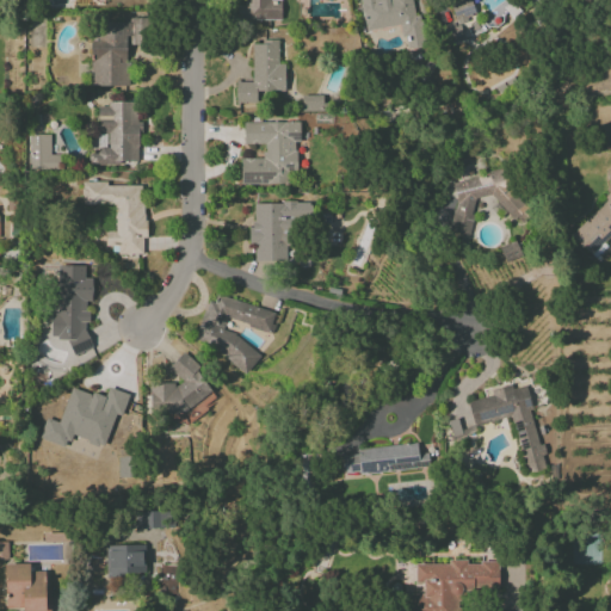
[(245,0),(246,6),(236,6),(236,20),(281,19),(281,1),(270,1),(270,0),(245,0)]
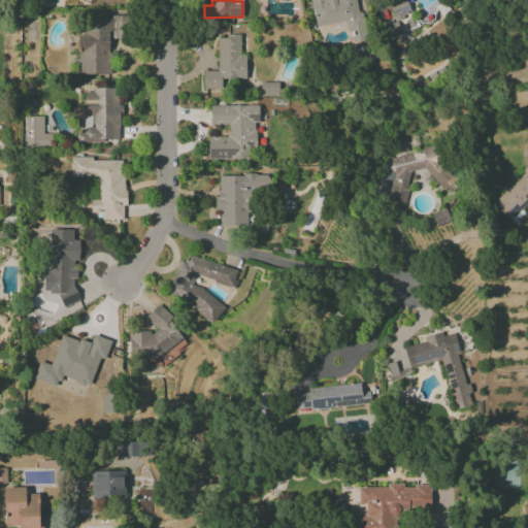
[(310,0),(316,27),(344,22),(347,31),(350,31),(352,42),(369,39),(365,13),(358,14),(355,0),(310,0)]
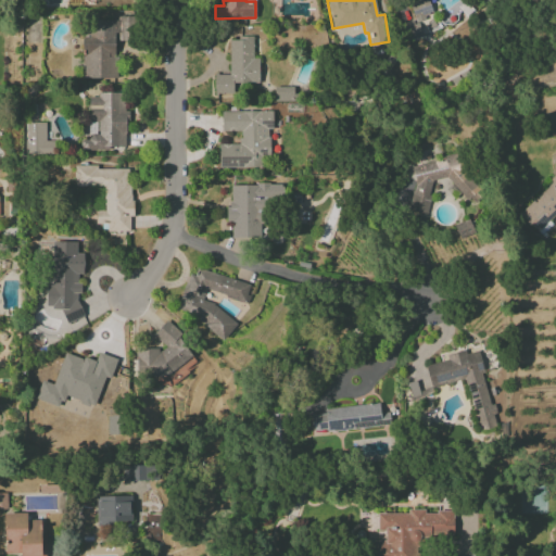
[(407,0),(413,21),(407,16),(402,10),(399,12),(399,25),(405,32),(406,40),(421,37),(418,22),(427,14),(431,13),(428,0),(407,0)]
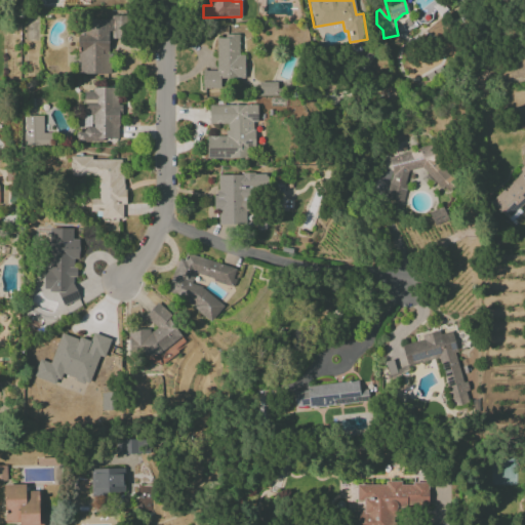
[(78,35),(78,74),(109,74),(109,38),(123,38),(124,18),(83,18),(83,35),(78,35)]
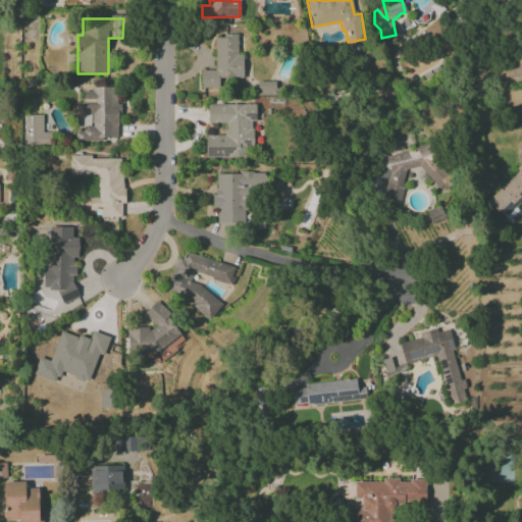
[(237,36),(214,36),(214,69),(201,69),(201,90),(226,90),(226,79),(243,79),(243,55),(237,55),(237,36)]
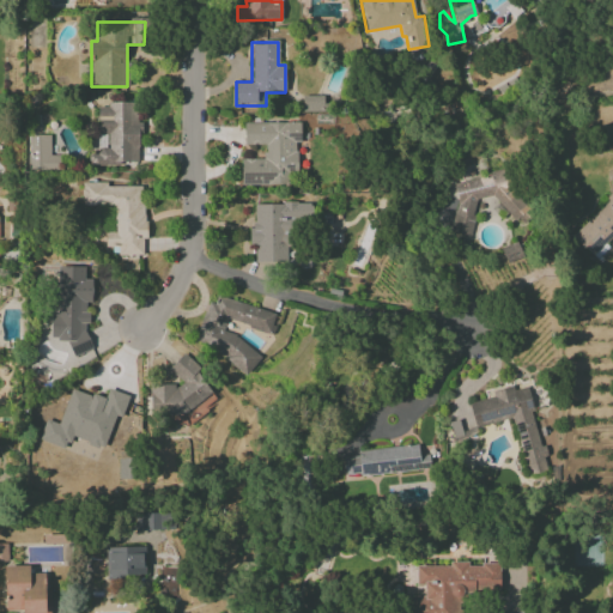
[(323,96),(302,96),(302,111),(323,111),(323,96)]
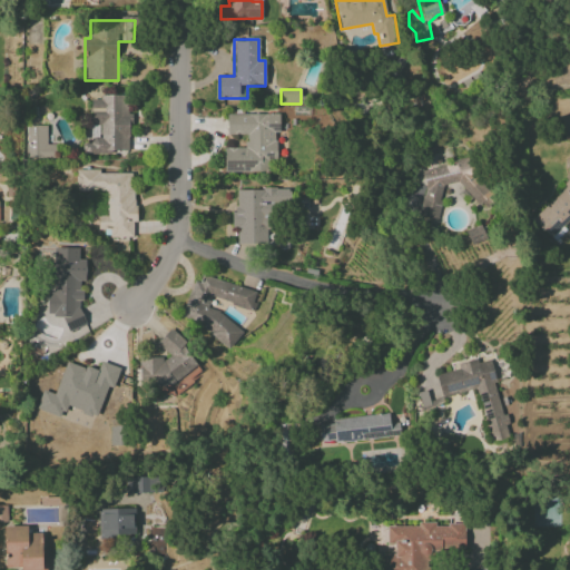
[(128,154),(127,96),(90,97),(90,125),(100,125),(100,139),(82,139),(82,154),(128,154)]
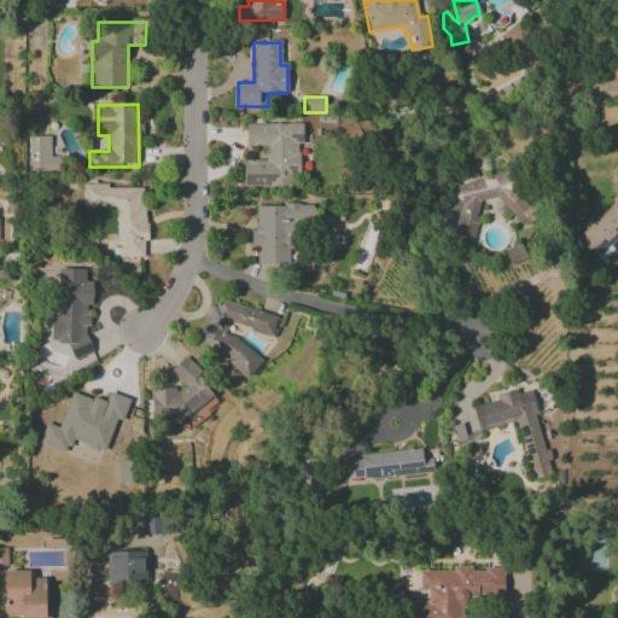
[(245,123),(246,146),(266,146),(266,161),(243,161),(243,186),(290,186),(290,172),(299,172),(299,144),(303,144),(302,123),(245,123)]
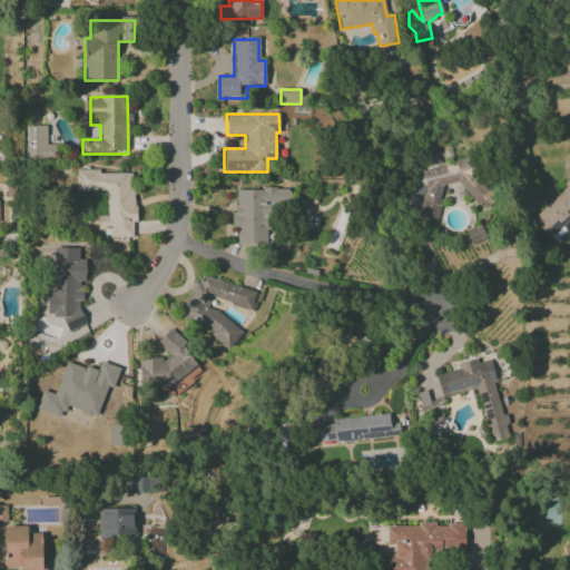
[(55,158),(55,145),(47,145),(47,126),(27,126),(28,158),(55,158)]
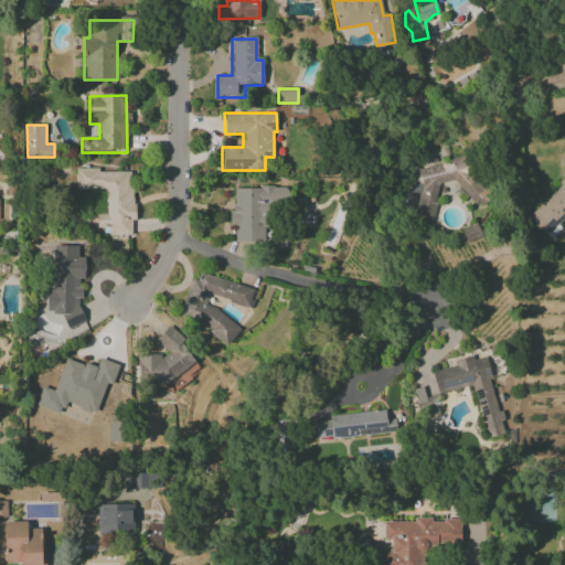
[(417,169),(422,183),(414,214),(433,219),(440,184),(451,182),(465,184),(469,203),(486,199),(489,188),(476,184),(469,156),(417,169)]
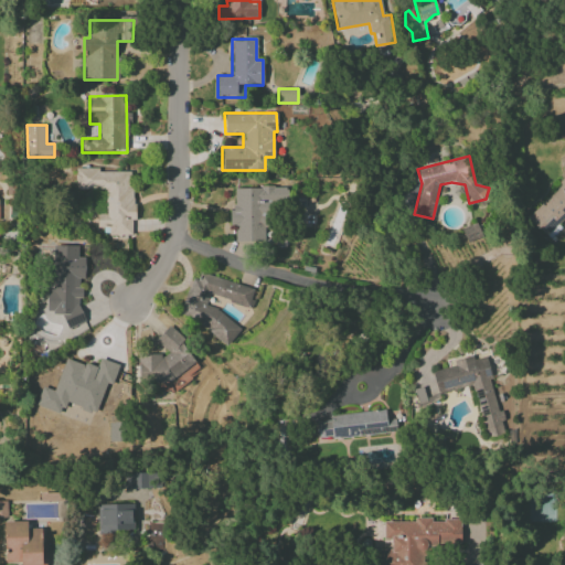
[(94,189),(94,227),(108,227),(108,235),(131,235),(131,221),(132,221),(132,171),(97,172),(97,168),(75,168),(75,189),(94,189)]
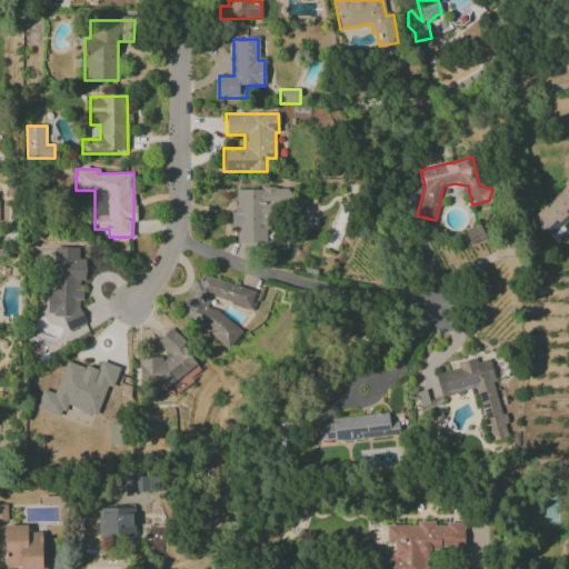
[(568,180),(530,219),(550,238),(567,220),(568,220),(568,180)]
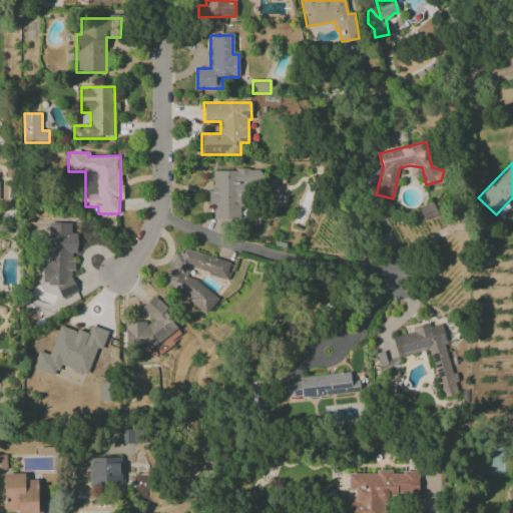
[(210,170),(210,205),(213,205),(212,219),(241,219),(241,189),(261,189),(262,170),(210,170)]
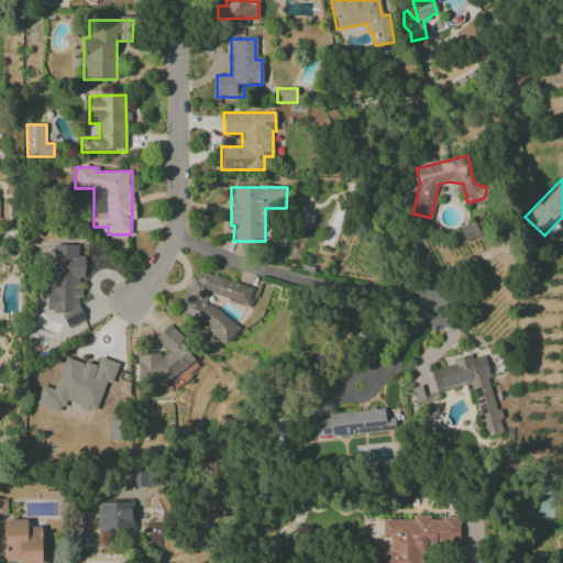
[(460,229),(466,241),(481,235),(474,222),(460,229)]
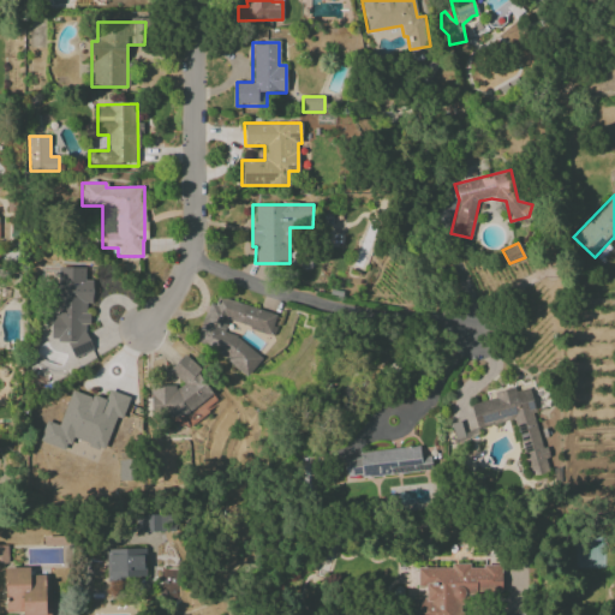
[(84,268),(57,268),(57,310),(58,315),(51,317),(51,341),(67,341),(73,358),(93,351),(88,338),(88,316),(84,306),(93,303),(93,281),(84,281),(84,268)]
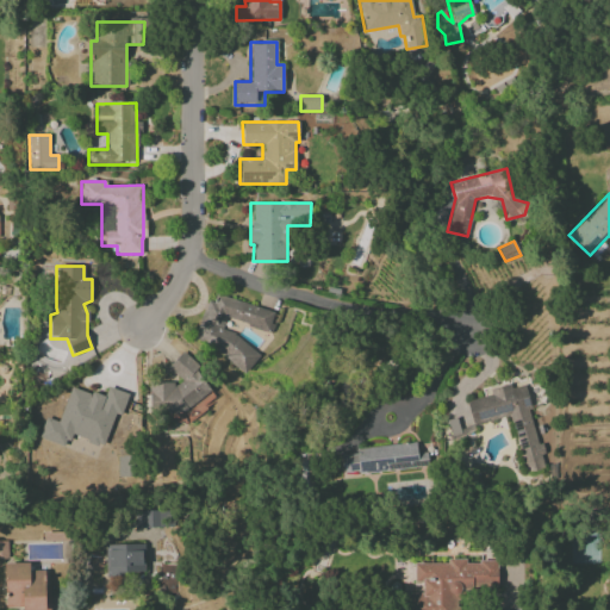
[(275,313),(211,292),(193,347),(251,367),(259,347),(221,334),(226,318),(269,332),(275,313)]
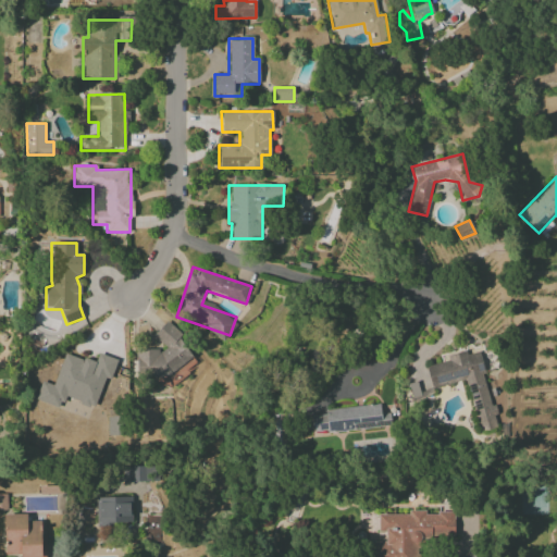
[(171,376),(193,353),(181,342),(181,333),(166,321),(153,335),(164,346),(164,349),(136,350),(136,373),(141,378),(171,376)]
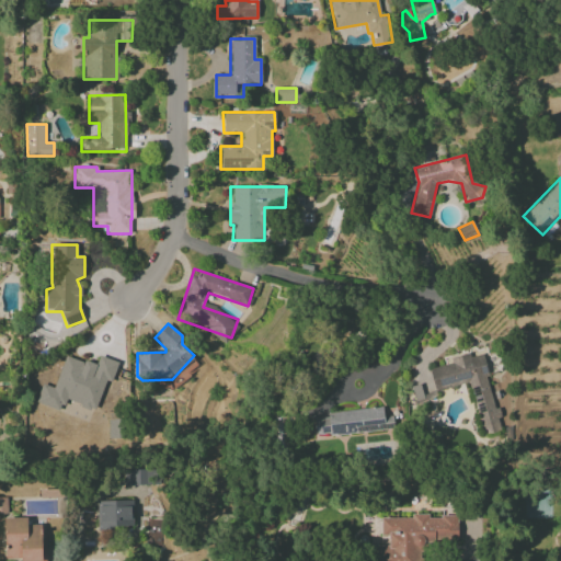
[(434,390),(469,381),(482,437),(501,433),(481,354),(470,357),(469,353),(449,358),(450,364),(428,369),(434,390)]
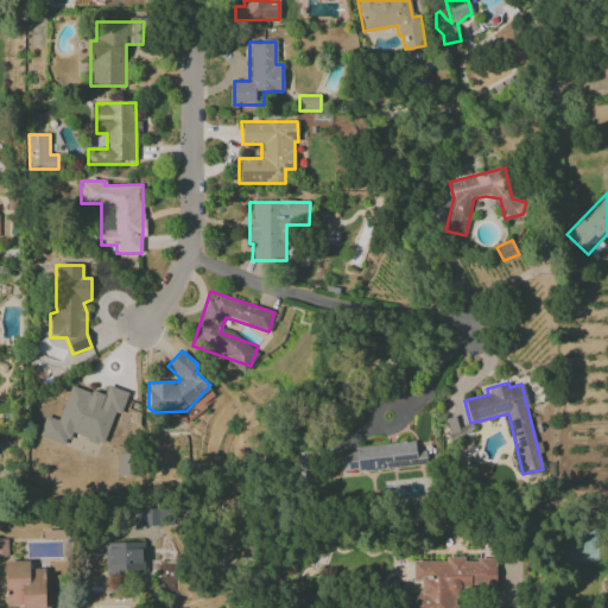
[(70,385),(58,420),(45,416),(38,437),(67,445),(70,434),(103,444),(114,412),(120,415),(127,392),(107,386),(103,397),(70,385)]
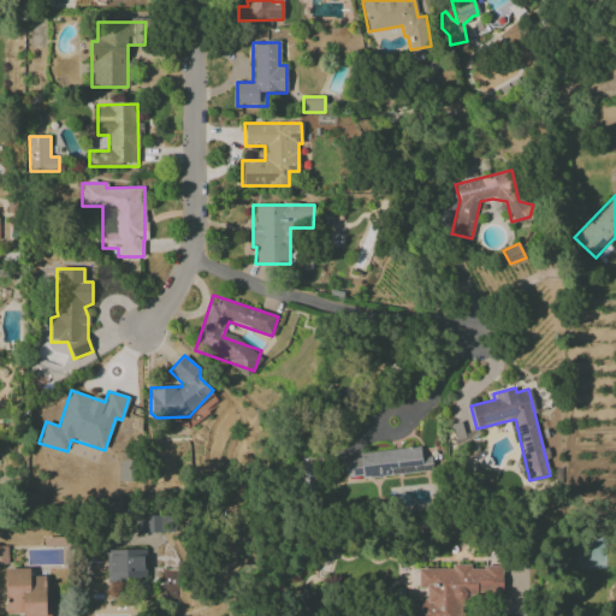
[(421,473),(420,448),(359,452),(360,460),(344,461),(347,479),(421,473)]
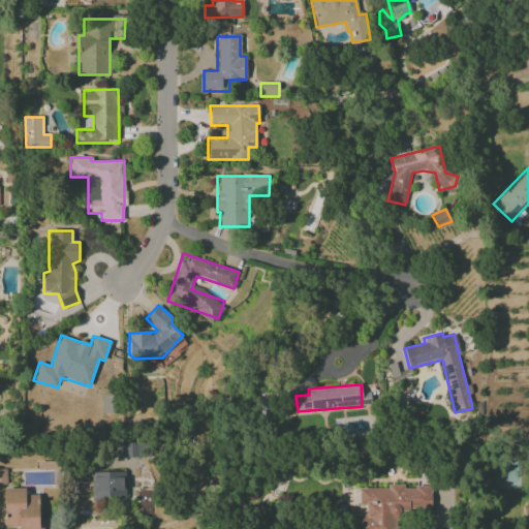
[(114,413),(114,396),(102,396),(102,413),(114,413)]
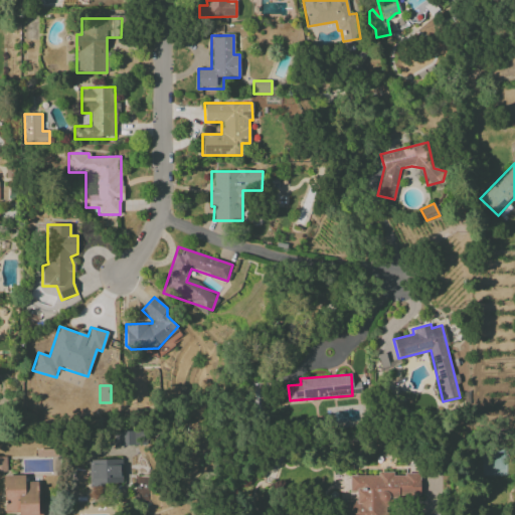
[(121,459),(90,460),(90,485),(122,484),(121,459)]
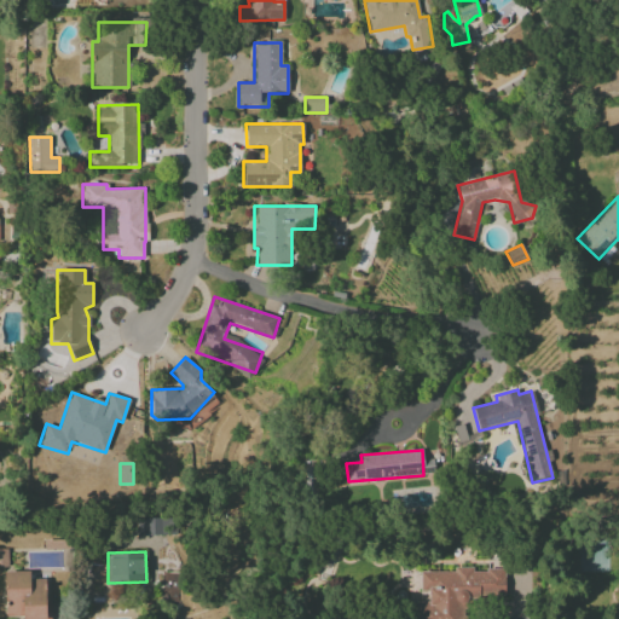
[(466,618),(466,599),(504,599),(504,570),(452,570),(452,572),(420,572),(420,591),(428,591),(428,602),(416,602),(415,618),(466,618)]
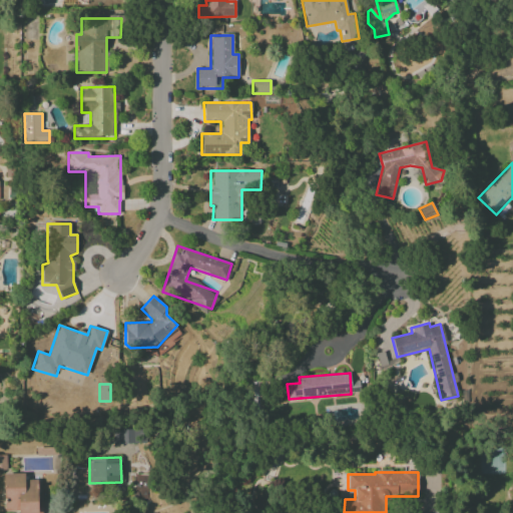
[(13,512),(39,512),(39,480),(24,480),(24,474),(4,474),(4,512),(14,511),(13,512)]
